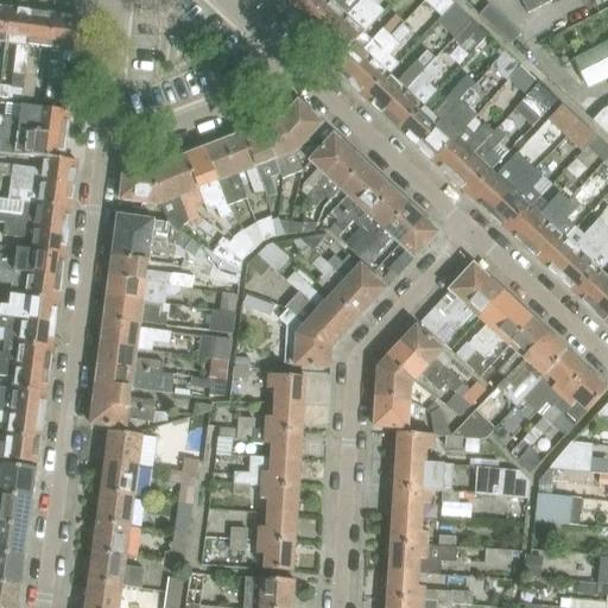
[(296,0),(287,10),(305,25),(329,0),(296,0)]
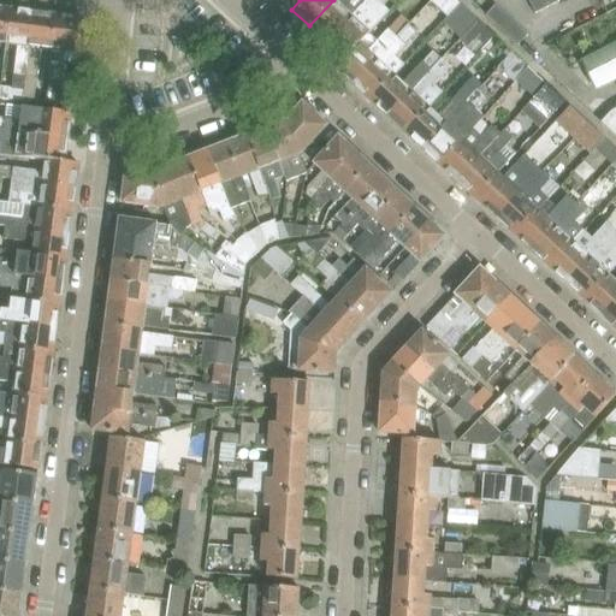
[(333,0),(309,25),(326,42),(365,0),(333,0)]
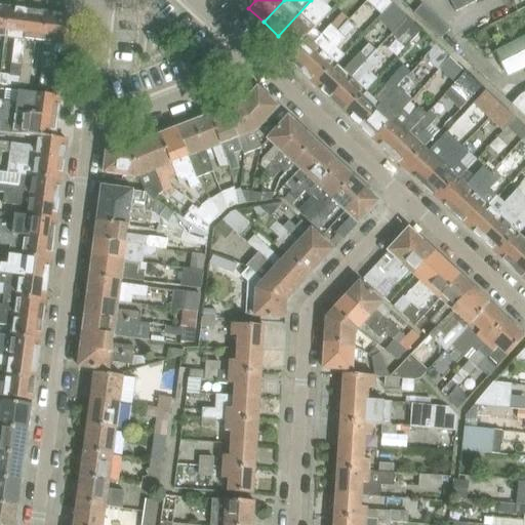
[(306,37),(313,29),(331,9),(323,2),(321,0),(311,0),(278,36),(293,49),(306,37)]
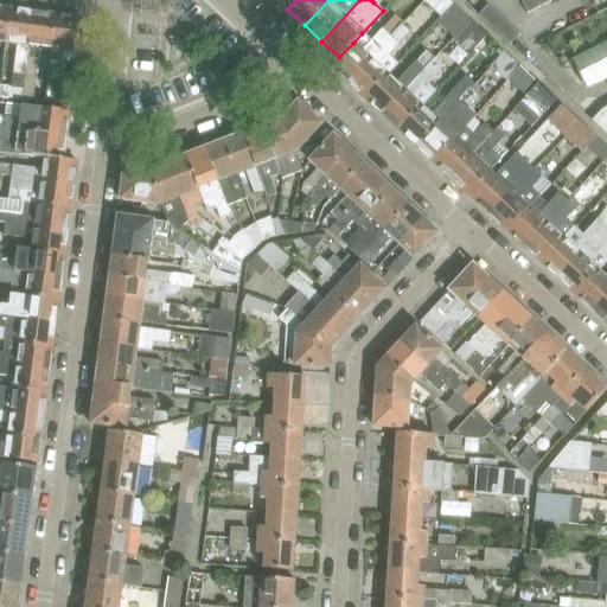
[(422,0),(423,0),(441,17),(453,4),(449,0),(422,0)]
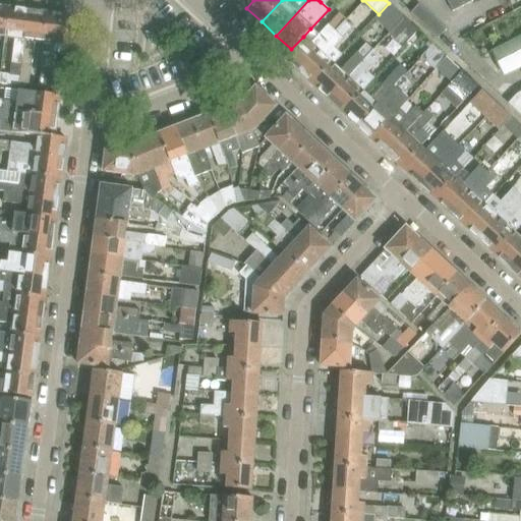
[(459,0),(446,0),(453,12),(462,6),(459,0)]
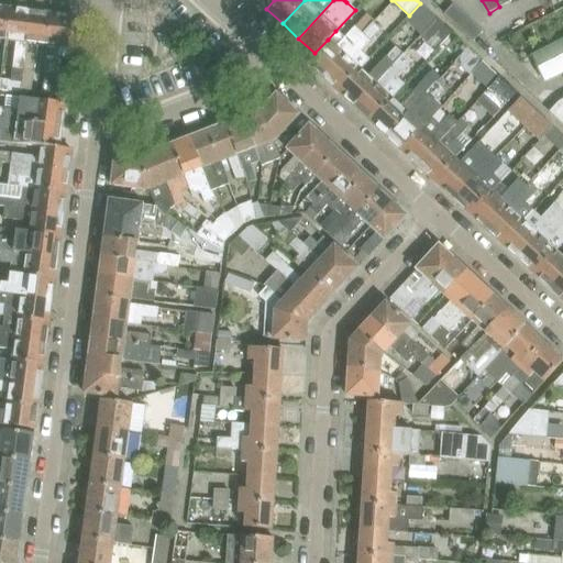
[(443,14),(459,29),(467,19),(453,4),(443,14)]
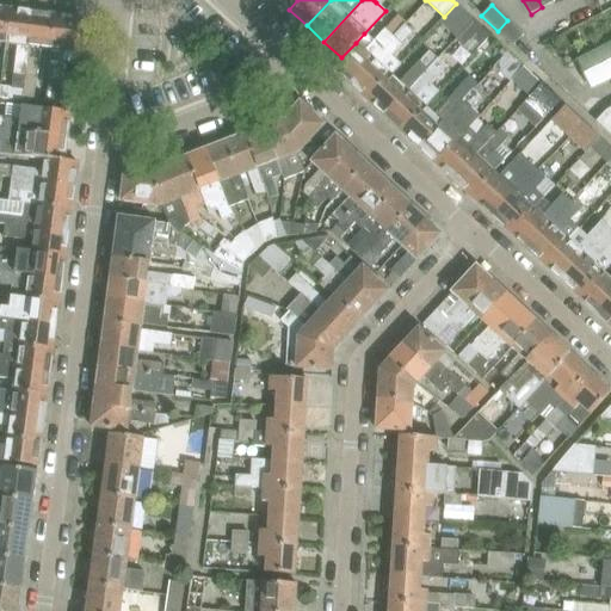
[(34,13),(10,10),(5,44),(19,45),(13,87),(0,86),(0,98),(22,102),(34,13)]
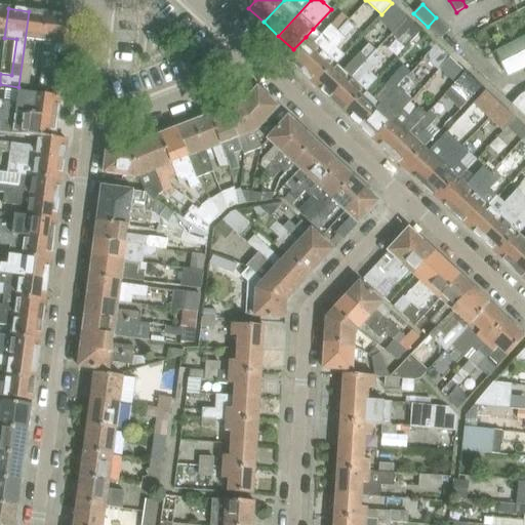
[(45,43),(49,13),(29,11),(18,87),(30,88),(36,42),(45,43)]
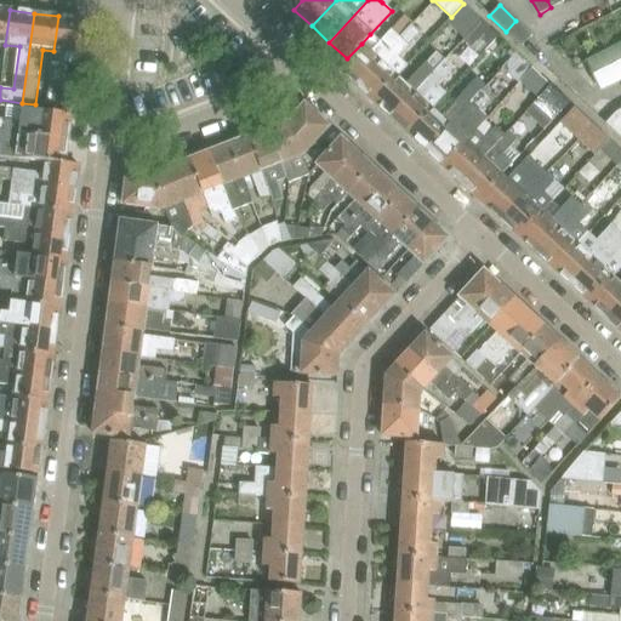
[(74,95),(62,83),(66,52),(79,53),(84,20),(58,16),(53,51),(46,106),(72,109),(74,95)]
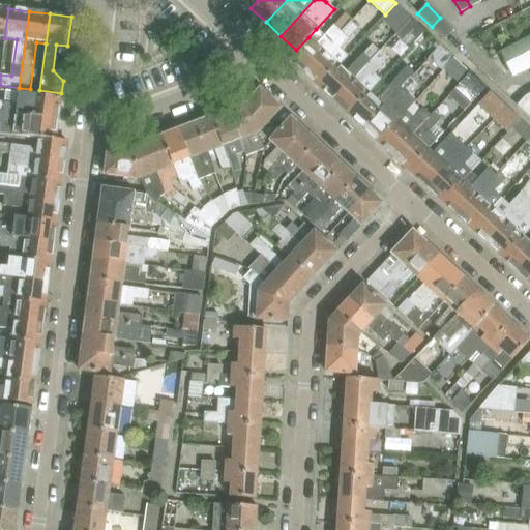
[(288,59),(302,72),(350,21),(344,15),(333,26),(323,36),(316,29),(308,37),(296,50),(288,59)]
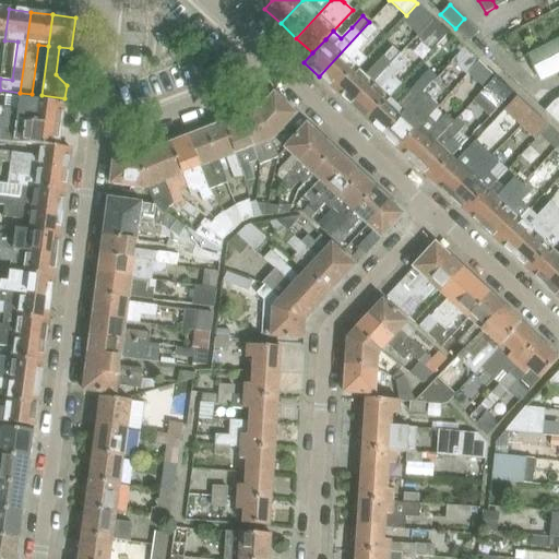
[(432,18),(420,31),(436,45),(448,32),(432,18)]
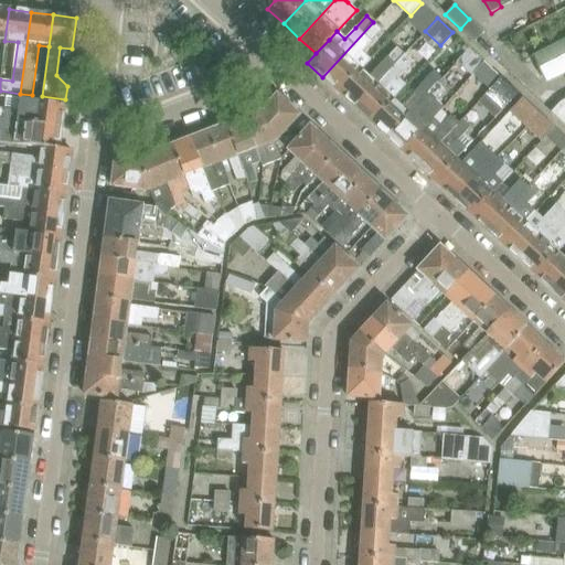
[(469,19),(460,29),(475,42),(483,32),(469,19)]
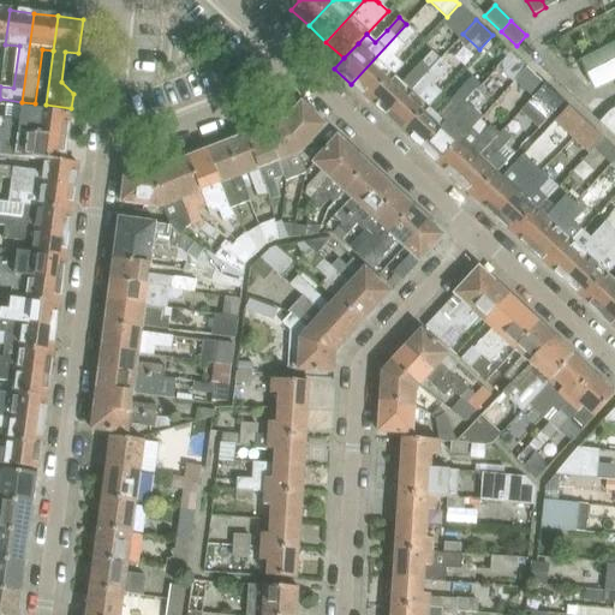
[(406,24),(351,84),(369,101),(393,75),(401,65),(393,57),(404,46),(416,33),(406,24)]
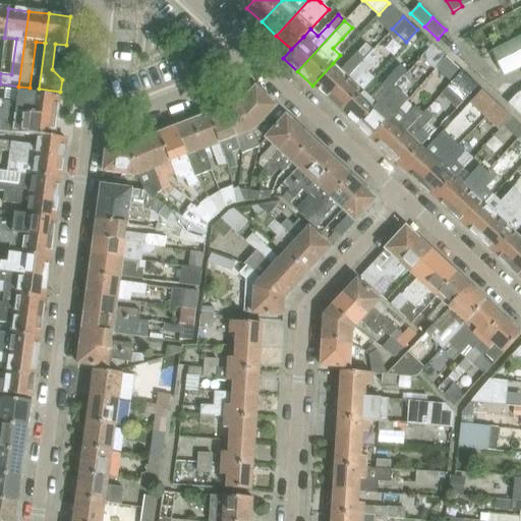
[(152,30),(145,32),(149,44),(156,41),(152,30)]
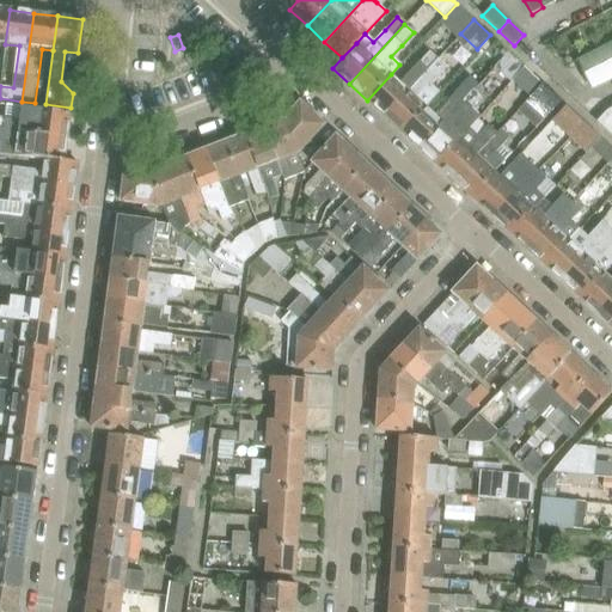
[(593,89),(611,79),(611,43),(576,61),(588,84),(593,89)]
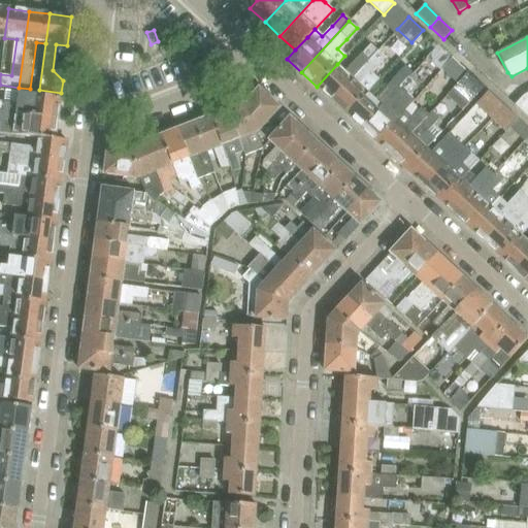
[(337,64),(317,87),(331,100),(377,51),(370,44),(362,54),(345,71),(337,64)]
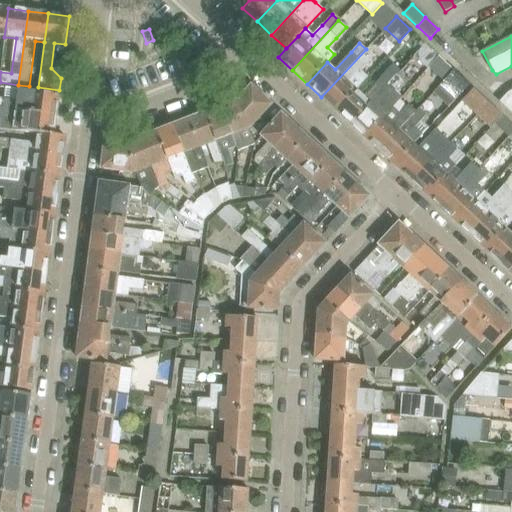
[(427,68),(429,66),(438,55),(425,43),(414,56),(427,68)]
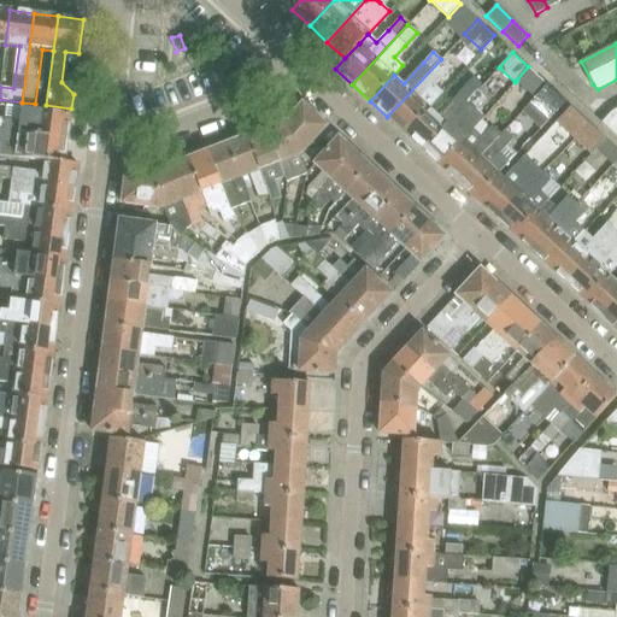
[(404,133),(427,107),(441,92),(434,84),(439,77),(450,68),(441,59),(387,117),(404,133)]
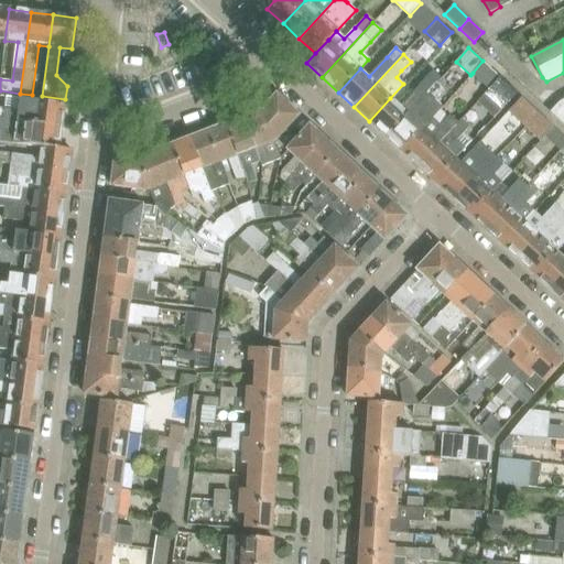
[(473,73),(489,88),(500,77),(483,61),(473,73)]
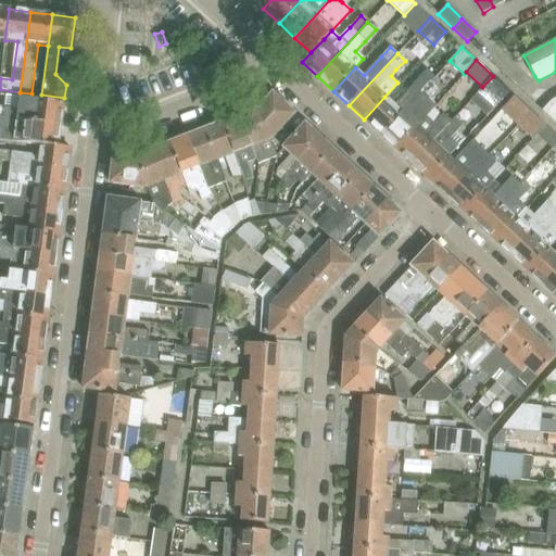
[(384,97),(364,119),(380,135),(419,92),(430,80),(434,76),(426,68),(412,84),(393,104),(384,97)]
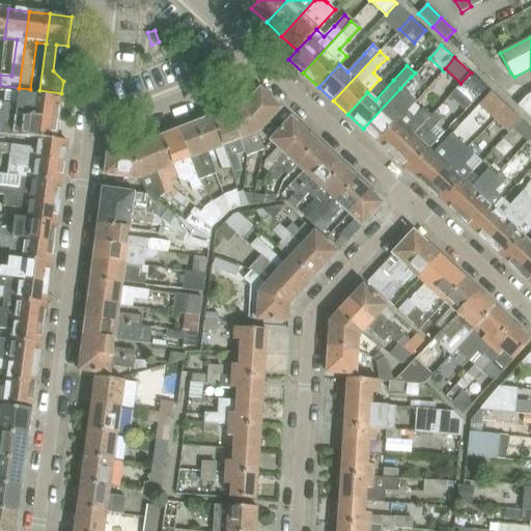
[(460,83),(455,89),(472,104),(486,87),(471,73),(460,83)]
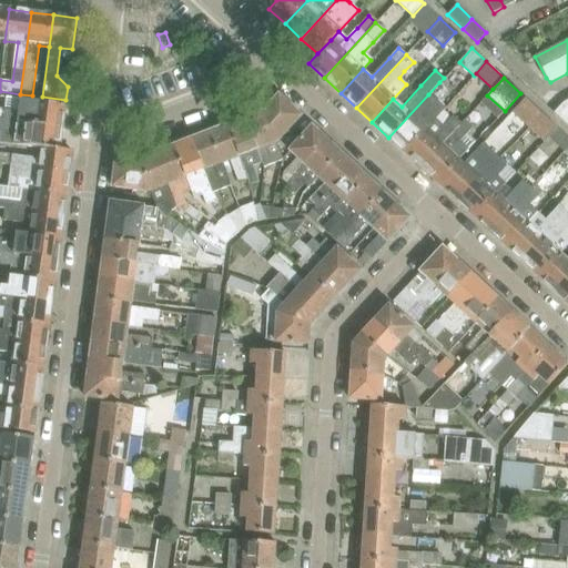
[(428,94),(388,138),(404,152),(426,129),(435,119),(444,109),(446,108),(438,100),(447,90),(439,82),(428,94)]
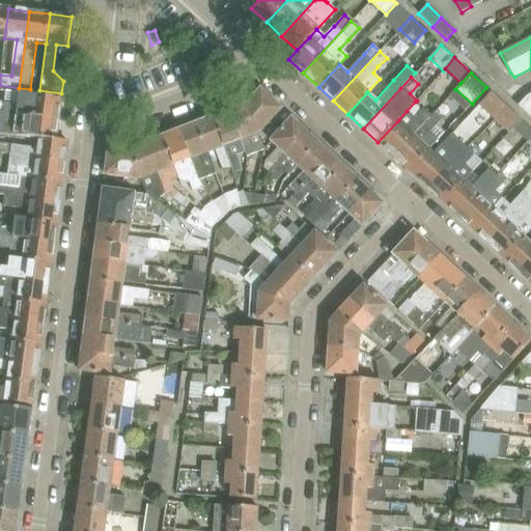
[(246,105),(257,134),(259,133),(281,109),(260,90),(246,105)]
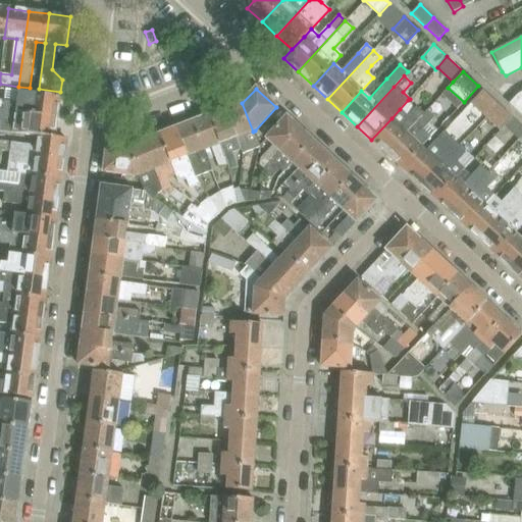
[(0,100),(0,110),(57,118),(59,97),(7,90),(6,101),(0,100)]
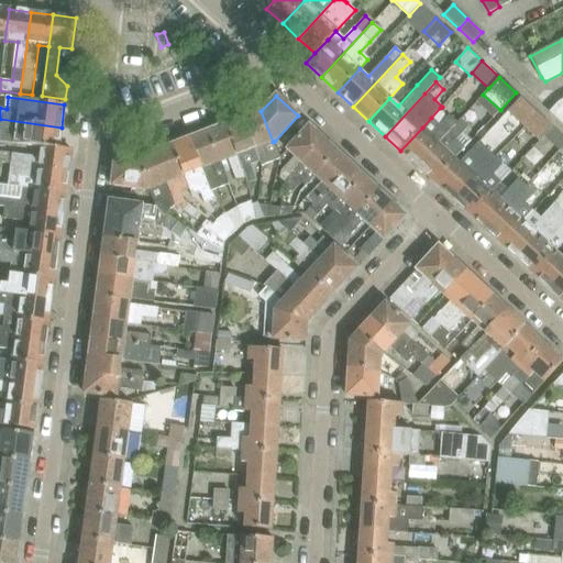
[(520,97),(507,112),(522,127),(537,112),(520,97)]
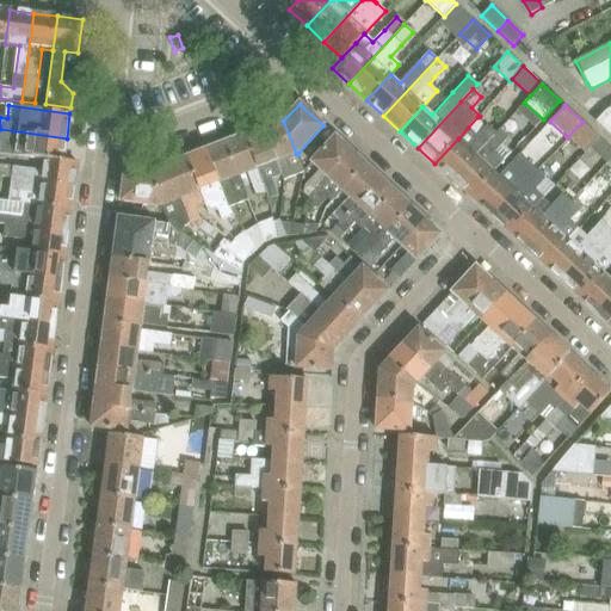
[(610,136),(610,118),(605,112),(596,122),(610,136)]
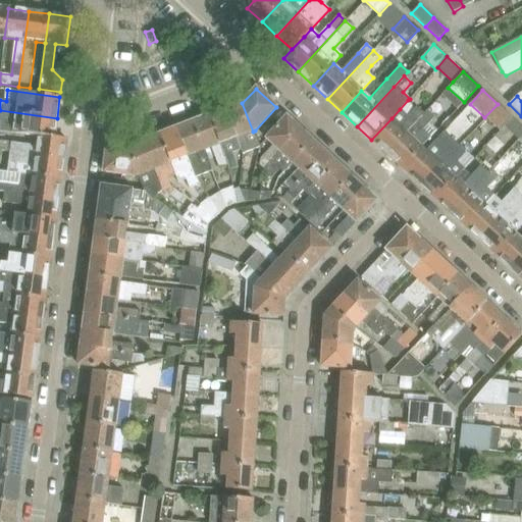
[(392,118),(371,140),(385,154),(423,113),(408,100),(400,109),(392,118)]
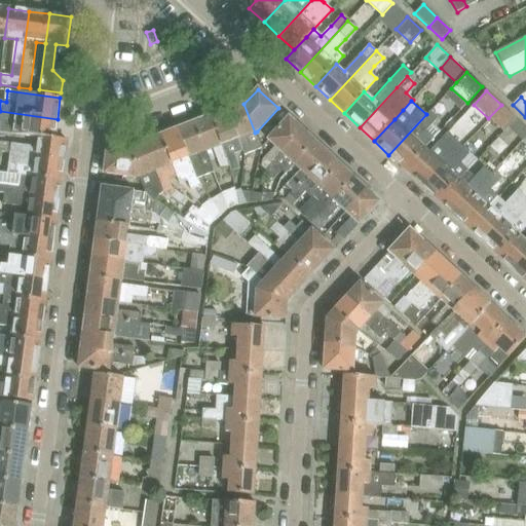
[(226,111),(237,139),(241,151),(243,155),(254,151),(261,149),(255,133),(243,104),(226,111)]
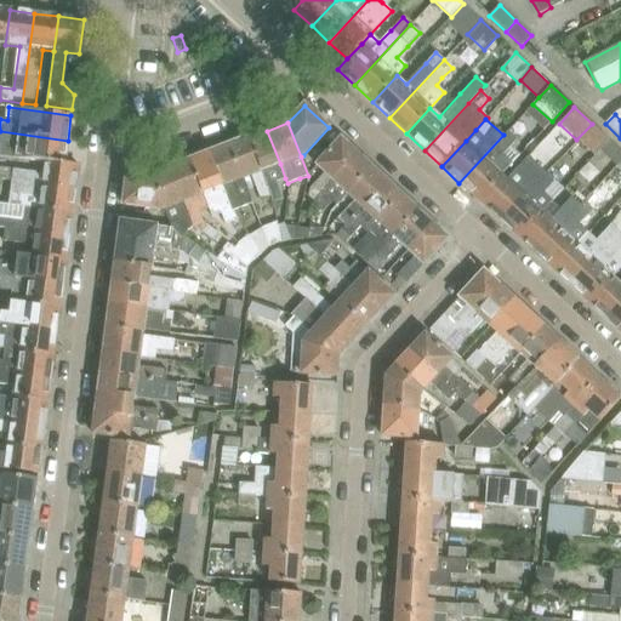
[(592,124),(576,140),(593,155),(598,149),(599,151),(608,141),(609,140),(592,124)]
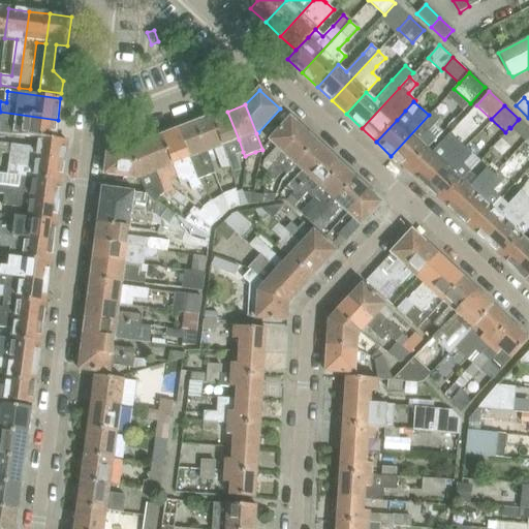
[(0,132),(37,137),(38,138),(38,137),(55,139),(58,120),(0,112),(0,132)]
